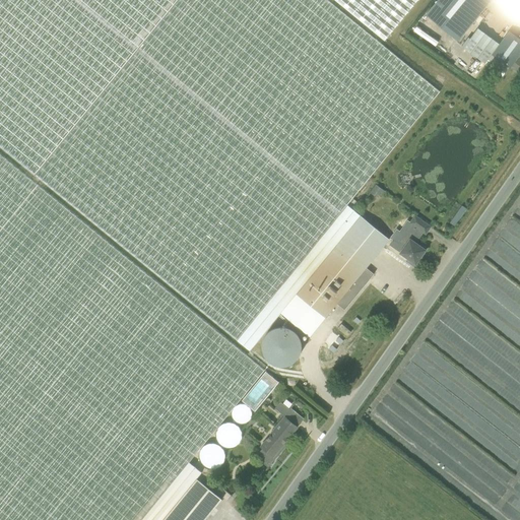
[(229,333),(237,339),(250,350),(284,308),(296,295),(325,318),(336,304),(344,310),(374,274),(366,267),(389,239),(381,233),(347,204),(440,91),(328,0),(0,0),(0,146),(35,175),(229,333)]
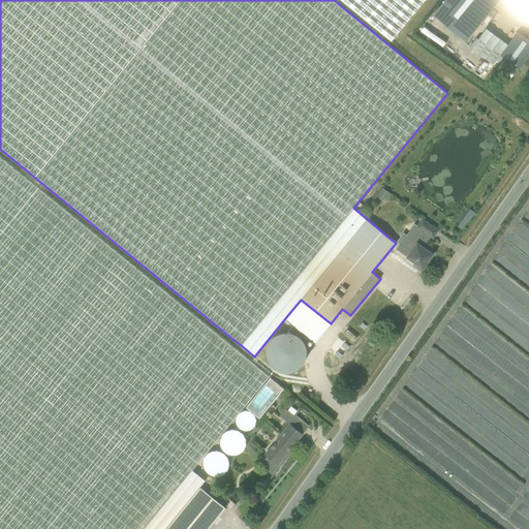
[(342,0),(392,39),(425,0),(342,0)]
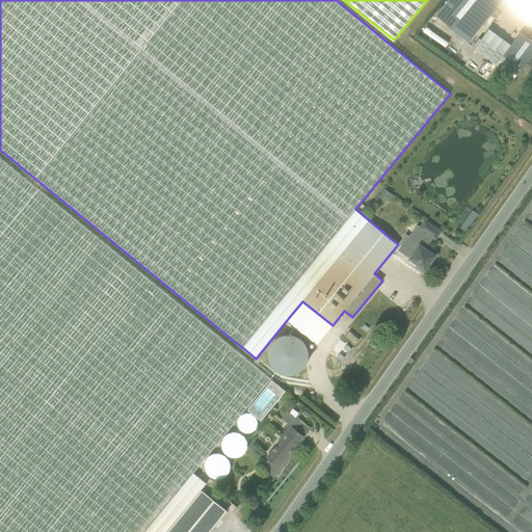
[(531,0),(447,0),(435,15),(469,42),(502,0),(516,0),(531,12),(531,0)]
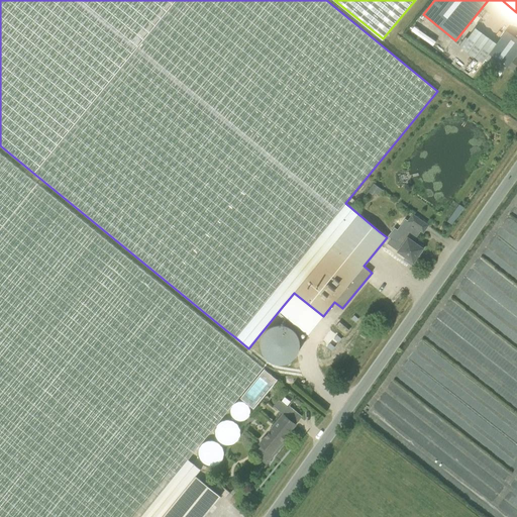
[(508,66),(516,54),(516,39),(506,31),(490,55),(506,67),(507,68),(508,66)]
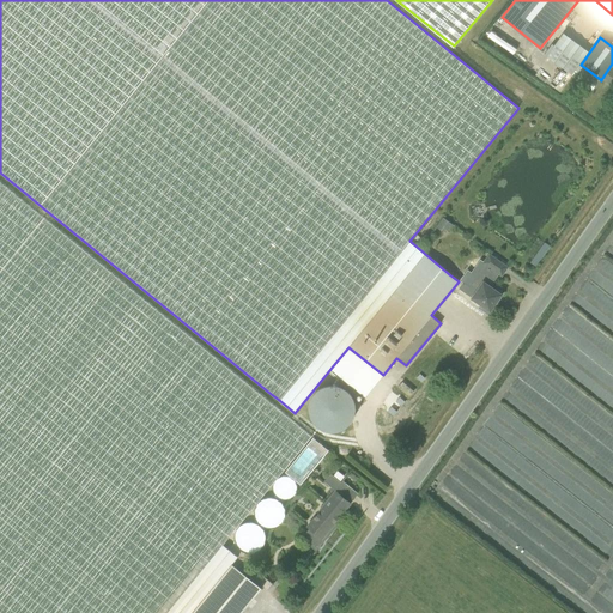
[(612,64),(602,78),(612,85),(612,64)]
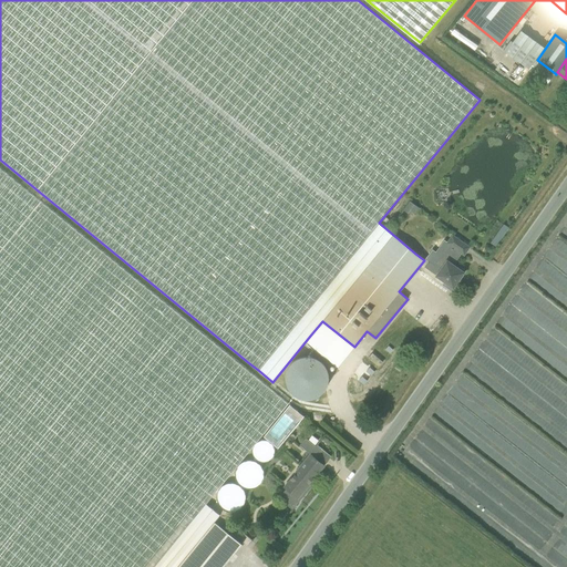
[(555,73),(537,60),(528,71),(546,84),(555,73)]
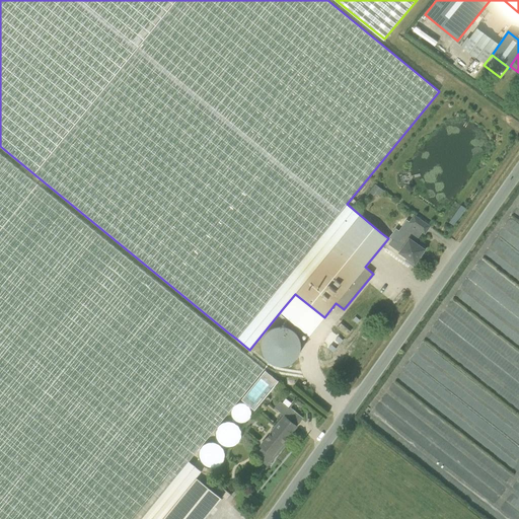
[(472,58),(466,66),(472,70),(478,62),(472,58)]
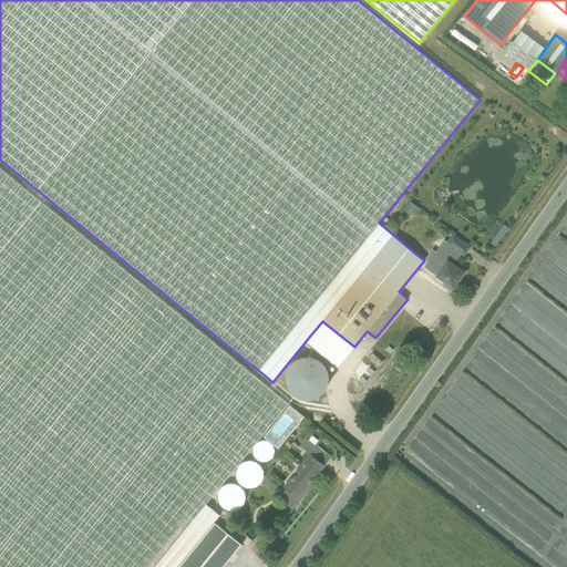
[(223,566),(241,545),(214,523),(219,515),(206,504),(288,403),(0,167),(0,566),(223,566)]
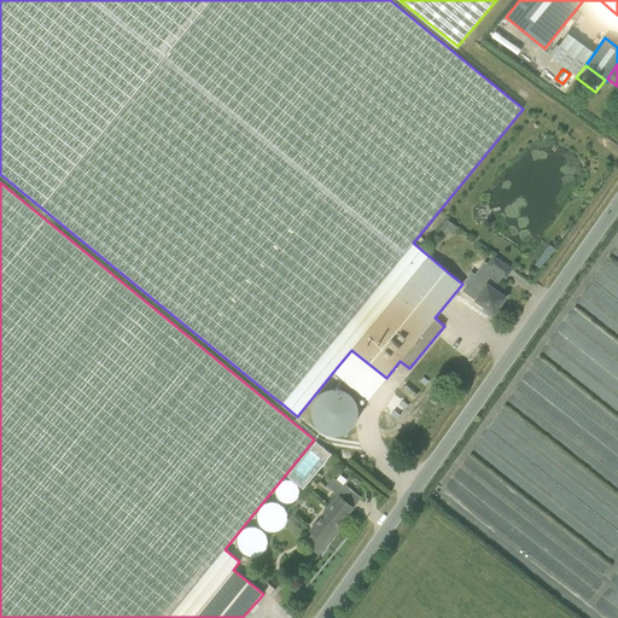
[(466,285),(462,291),(476,299),(474,301),(484,307),(483,310),(493,318),(501,307),(500,305),(506,297),(494,289),(502,275),(506,278),(512,269),(494,256),(488,264),(484,262),(474,275),(481,279),(474,289),(473,287),(467,284),(466,285)]
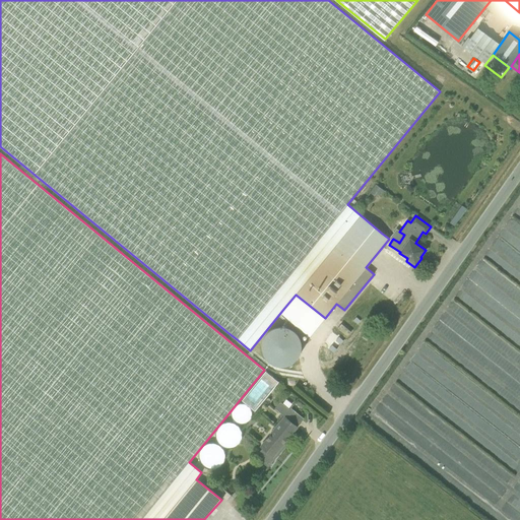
[(265,372),(242,400),(254,410),(278,382),(265,372)]
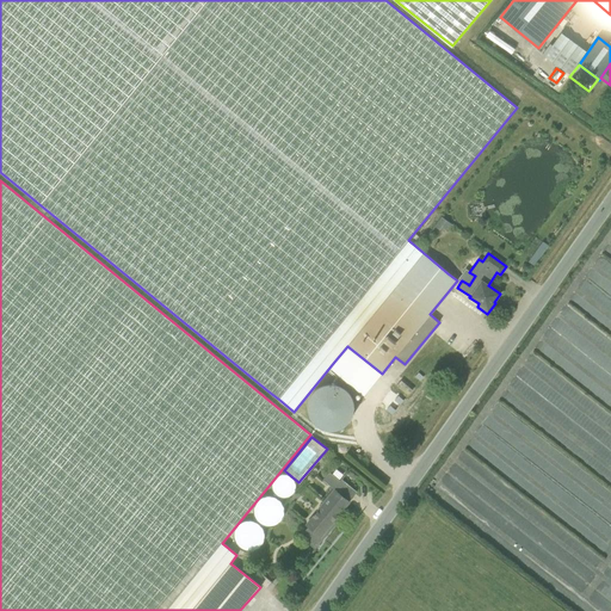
[(345,485),(328,471),(322,480),(333,488),(319,506),(320,506),(321,506),(306,524),(314,531),(307,538),(319,548),(320,545),(319,545),(337,523),(335,523),(333,522),(350,501),(338,493),(345,485)]
